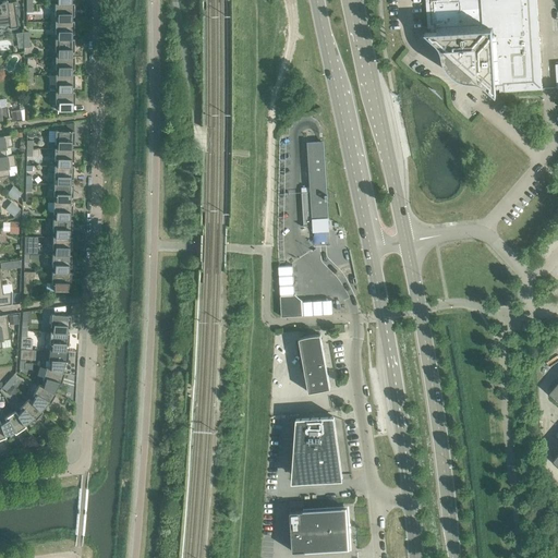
[(10,28),(10,29),(17,28),(14,2),(1,4),(1,3),(1,2),(0,1),(0,0),(0,25),(9,24),(10,28)]
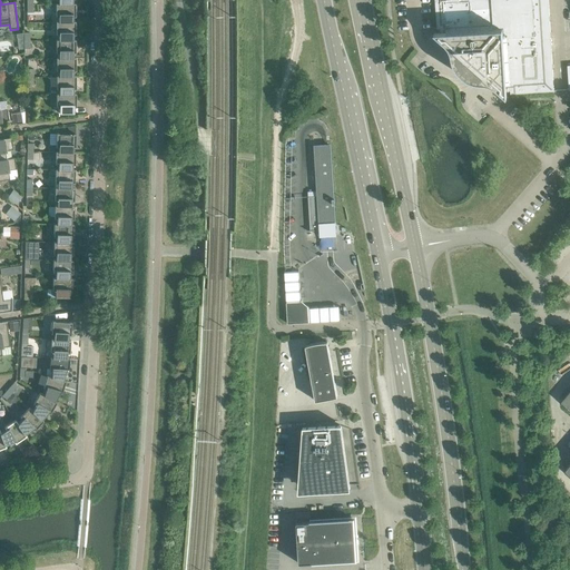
[(510,91),(510,95),(553,91),(548,0),(434,0),(436,29),(440,29),(440,33),(433,33),(440,40),(442,38),(451,47),(452,48),(453,49),(453,50),(454,51),(454,52),(454,56),(454,58),(455,60),(458,66),(459,68),(460,70),(462,72),(464,74),(467,76),(469,77),(471,78),(473,79),(475,77),(475,78),(477,78),(478,78),(479,78),(479,77),(479,76),(480,75),(479,75),(479,74),(480,72),(488,79),(488,80),(489,80),(500,90),(499,91),(507,98),(505,91),(510,91)]
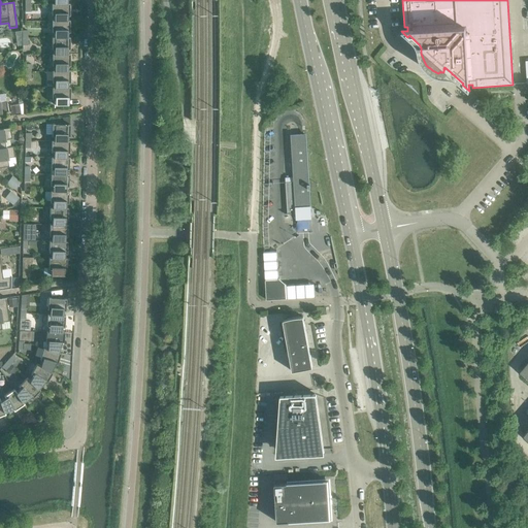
[(54,15),(54,21),(67,21),(67,15),(69,15),(69,3),(67,3),(67,4),(54,4),(54,3),(52,3),(52,15),(54,15)]
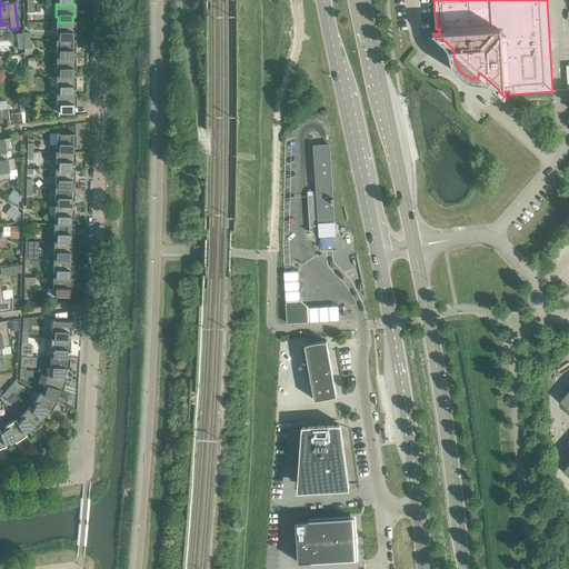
[(58,36),(58,40),(58,41),(72,41),(72,40),(72,36),(75,36),(75,22),(72,22),(58,22),(56,22),(56,36),(58,36)]
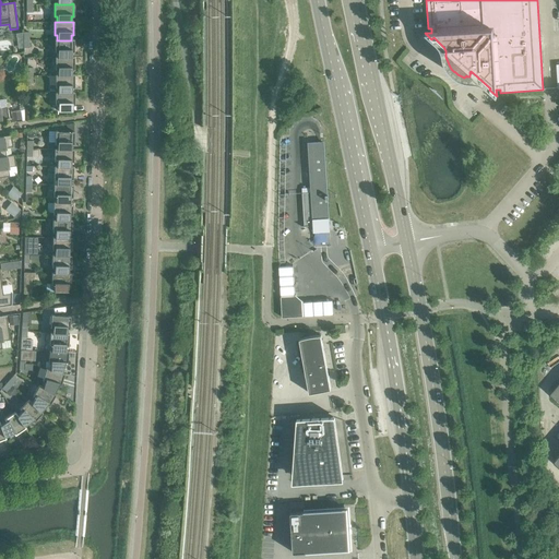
[(57,52),(57,57),(57,58),(71,58),(71,57),(71,52),(73,52),(73,39),(71,39),(71,40),(57,40),(57,39),(55,39),(55,52),(57,52)]
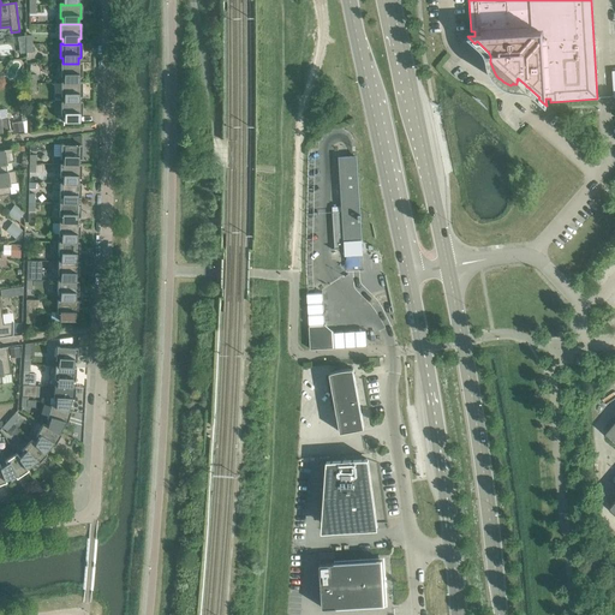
[(63,77),(64,82),(64,83),(79,83),(79,82),(79,77),(82,77),(82,63),(78,63),(78,64),(63,64),(63,63),(60,63),(60,77),(63,77)]
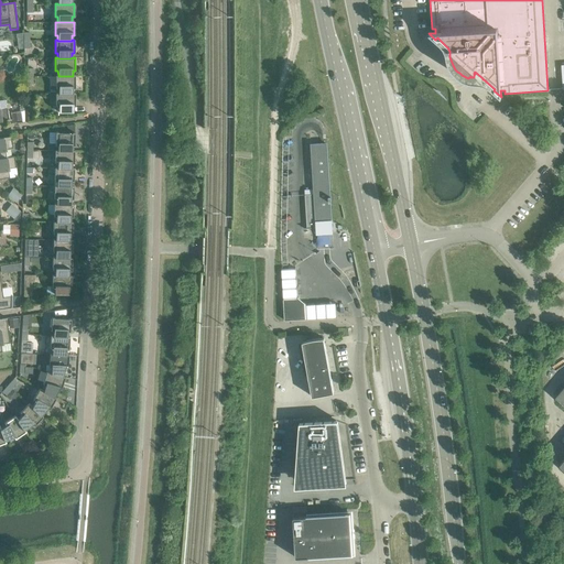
[(58,88),(58,94),(73,94),(73,88),(75,88),(75,75),(73,75),(73,76),(58,76),(58,75),(55,75),(55,88),(58,88)]
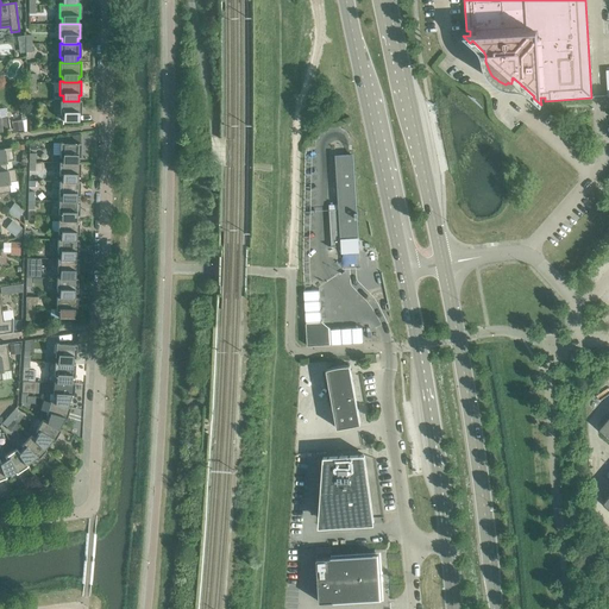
[(63,101),(60,101),(60,115),(63,115),(63,121),(79,121),(79,115),(81,115),(81,101),(79,101),(63,101)]
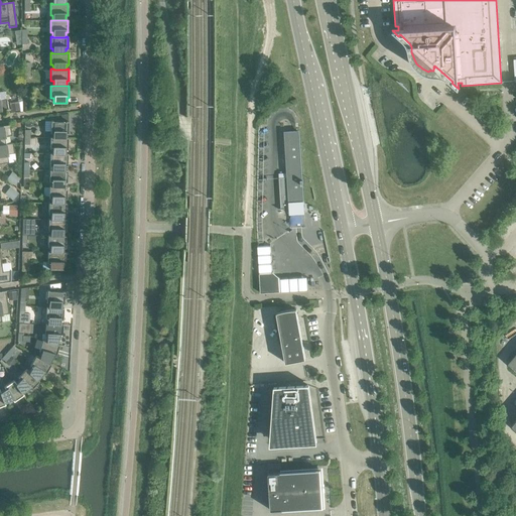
[(0,111),(8,110),(8,109),(6,99),(0,100),(0,111)]
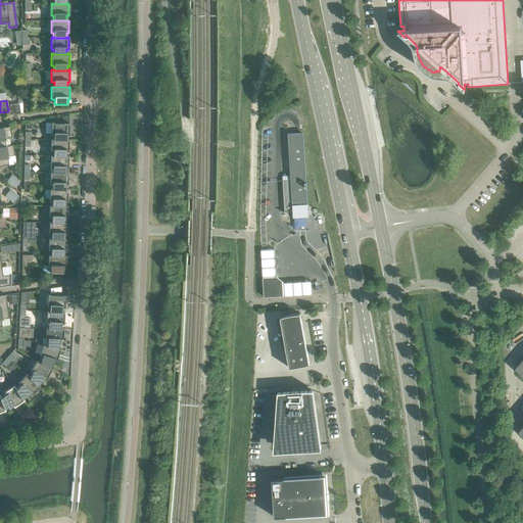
[(18,103),(10,104),(11,112),(19,111),(18,103)]
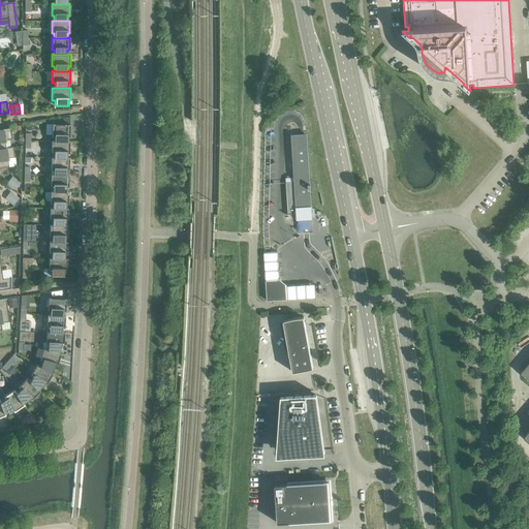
[(54,136),(54,141),(54,142),(67,142),(67,136),(69,136),(70,124),(52,124),(52,136),(54,136)]
